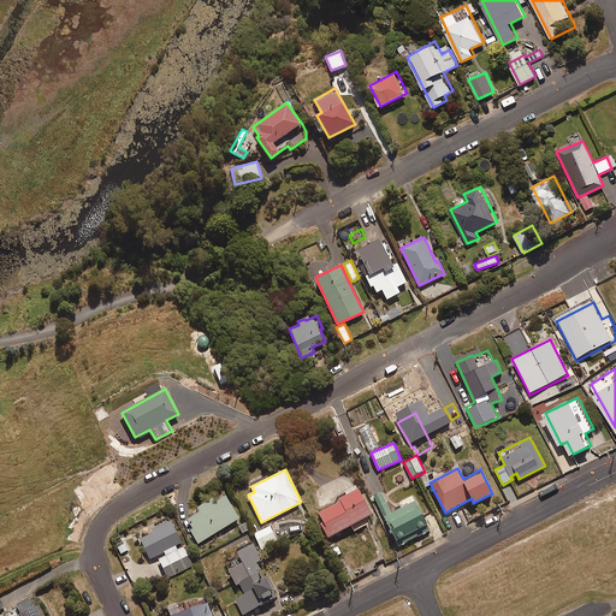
[(356,522),(372,514),(359,489),(338,499),(338,502),(319,511),(324,522),(321,523),(329,537),(350,526),(353,531),(359,527),(356,522)]
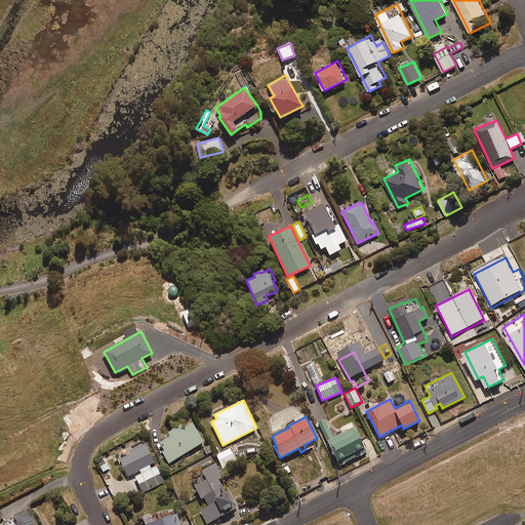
[(353,422),(338,429),(340,434),(334,437),(324,416),(317,419),(338,466),(366,452),(353,422)]
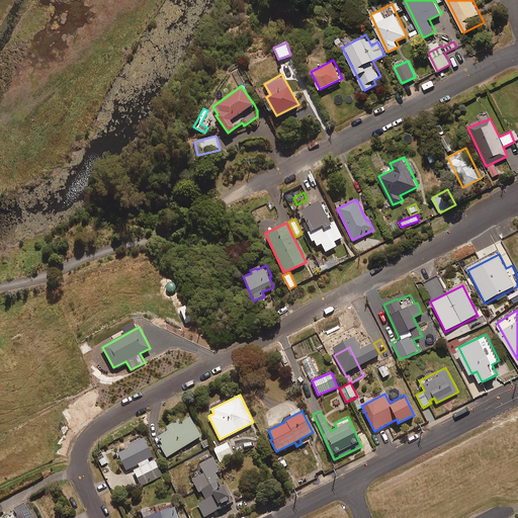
[(201,436),(187,414),(155,435),(160,442),(162,445),(160,446),(167,457),(201,436)]
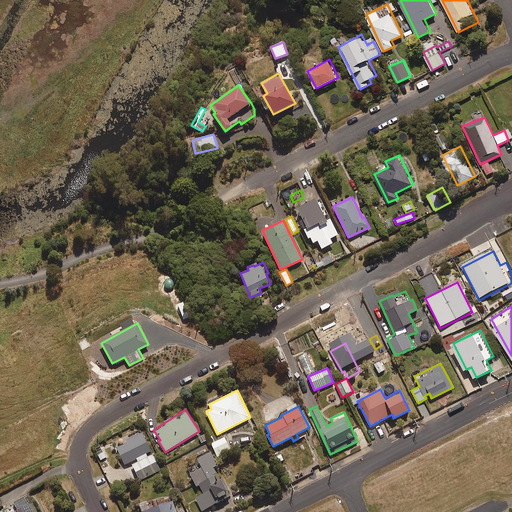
[(160,470),(152,454),(148,456),(147,452),(150,450),(140,429),(124,437),(114,441),(124,464),(137,458),(138,461),(132,464),(140,480),(160,470)]
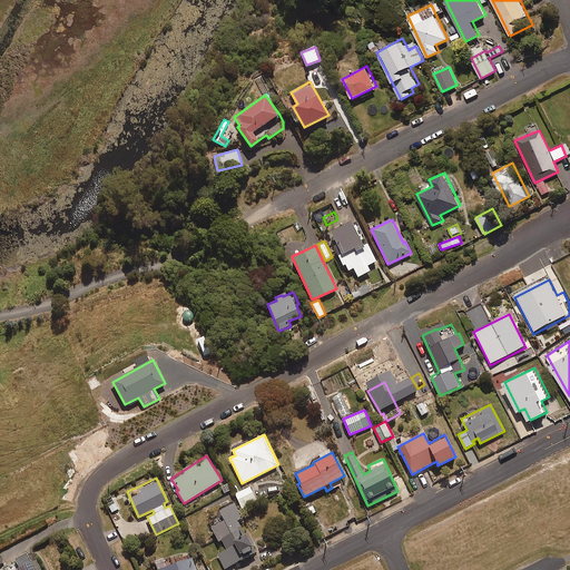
[(244,508),(257,500),(249,487),(241,492),(236,485),(233,488),(244,508)]
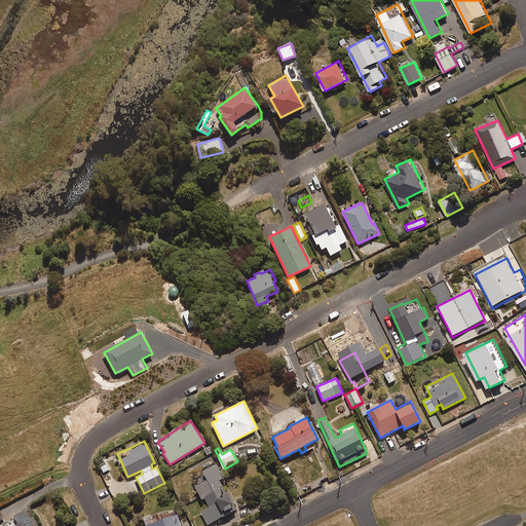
[(200,512),(208,525),(239,508),(230,491),(227,493),(220,481),(224,478),(217,464),(203,473),(208,480),(195,487),(202,499),(204,498),(210,506),(200,512)]
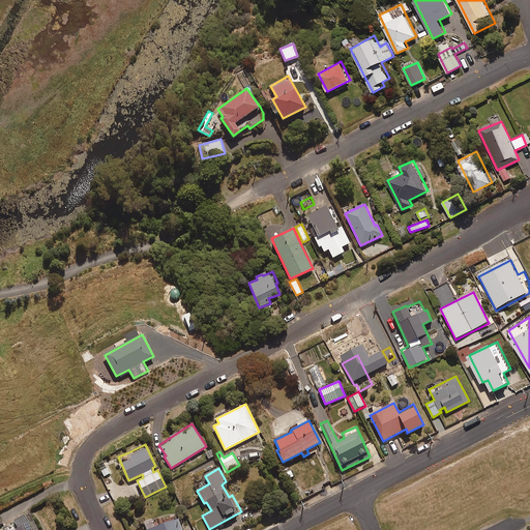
[(146,529),(182,529),(176,510),(144,522),(146,529)]
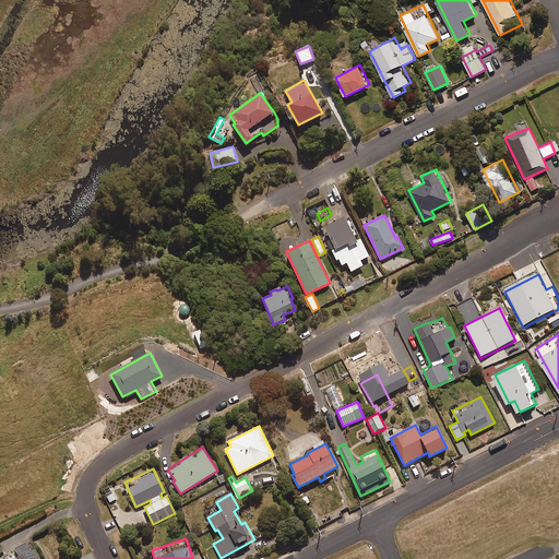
[(42,558),(35,548),(31,539),(15,548),(2,556),(3,558),(42,558)]
